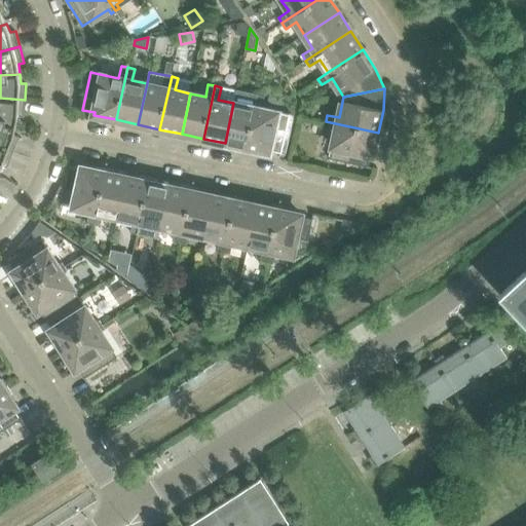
[(247,148),(258,96),(252,94),(249,106),(233,103),(225,143),(247,148)]
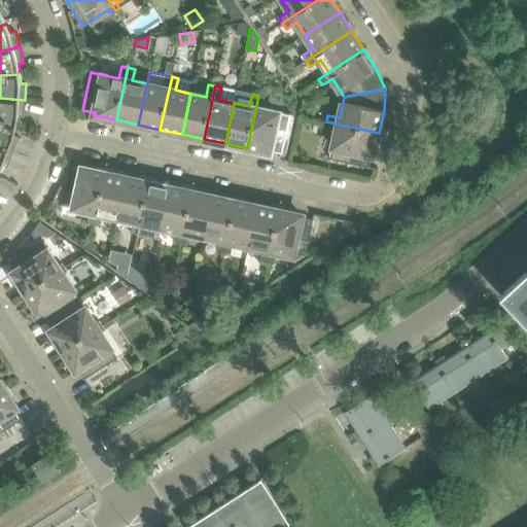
[(294,116),(290,115),(262,109),(265,97),(258,96),(247,148),(270,153),(270,150),(286,154),(294,116)]
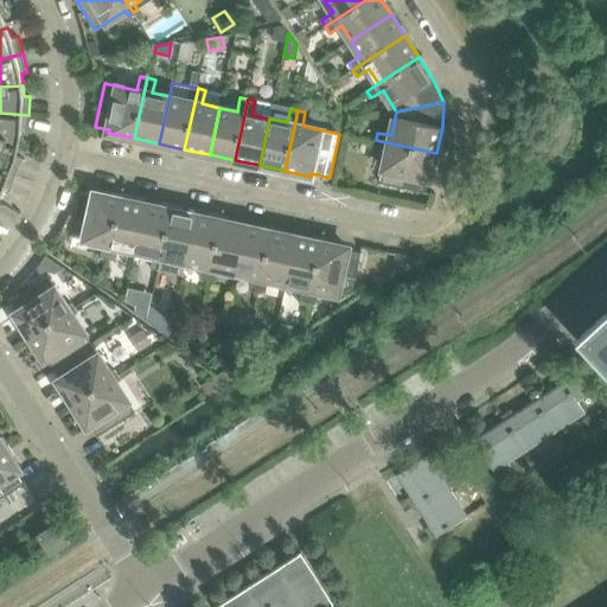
[(27,134),(29,115),(0,113),(0,140),(19,145),(21,133),(27,134)]
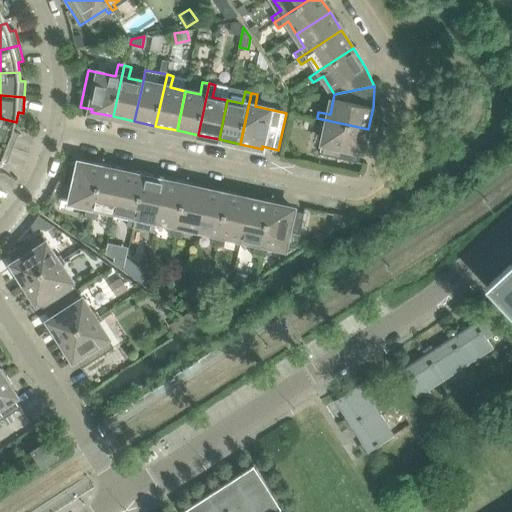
[(14,131),(16,122),(0,118),(0,142),(13,148),(19,133),(14,131)]
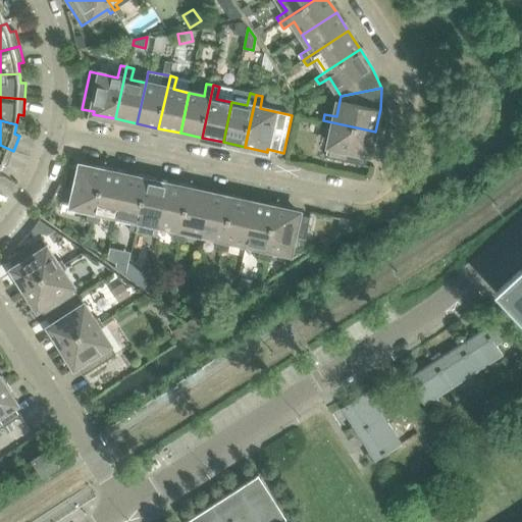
[(370,154),(374,137),(375,132),(323,120),(321,126),(333,129),(327,157),(365,165),(368,154),(370,154)]
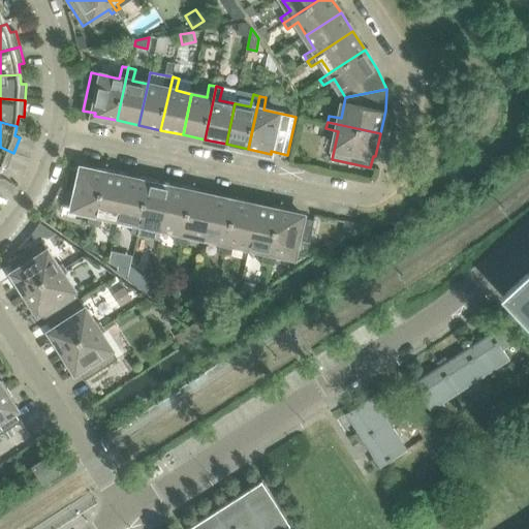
[(7,168),(13,153),(0,147),(0,169),(2,166),(7,168)]
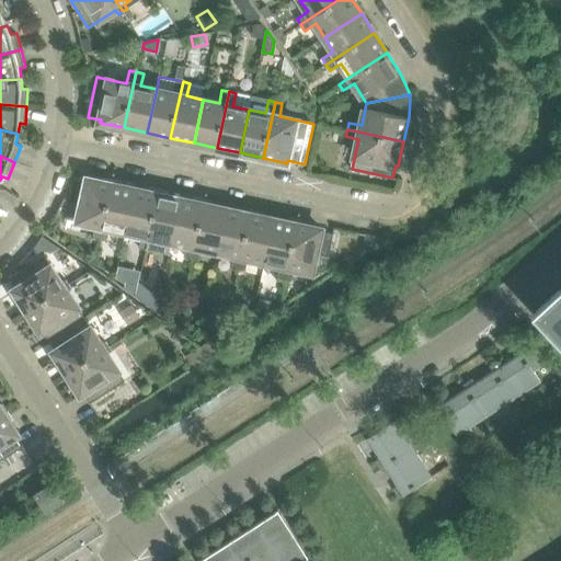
[(100,239),(112,183),(88,178),(88,181),(75,178),(66,218),(95,225),(93,238),(100,239)]
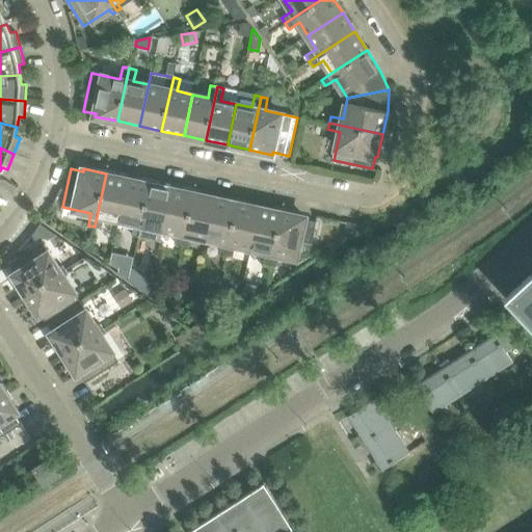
[(120,219),(128,179),(106,174),(95,227),(101,229),(104,216),(120,219)]
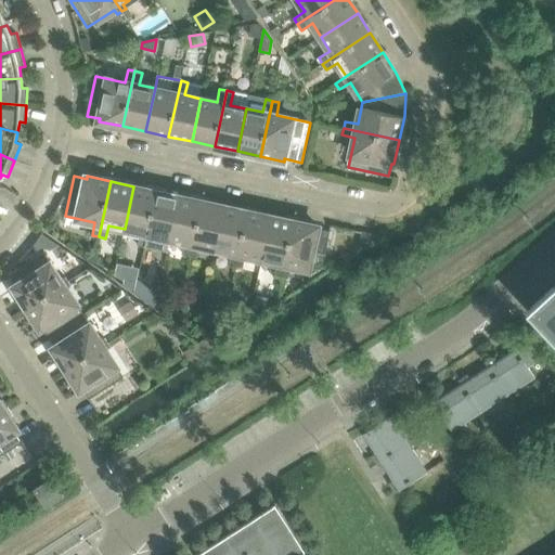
[(144,247),(156,191),(133,186),(125,229),(140,232),(138,245),(144,247)]
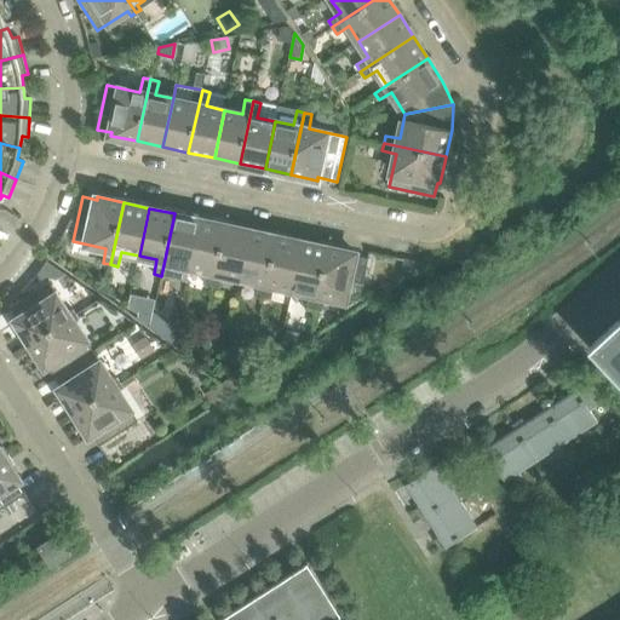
[(190,267),(200,219),(174,213),(161,276),(170,277),(172,263),(190,267)]
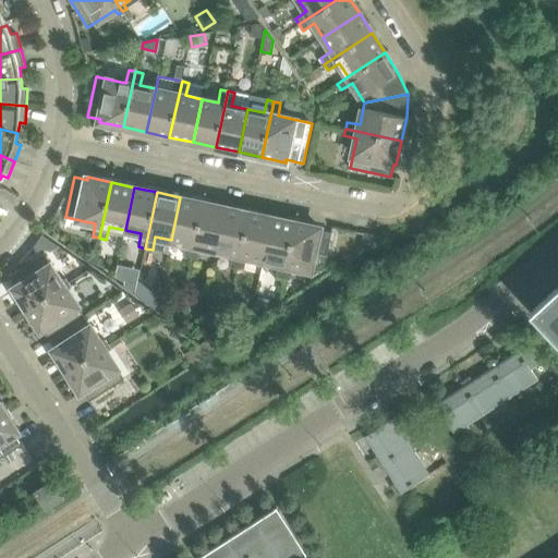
[(192,258),(204,203),(180,197),(171,240),(187,244),(184,256),(192,258)]
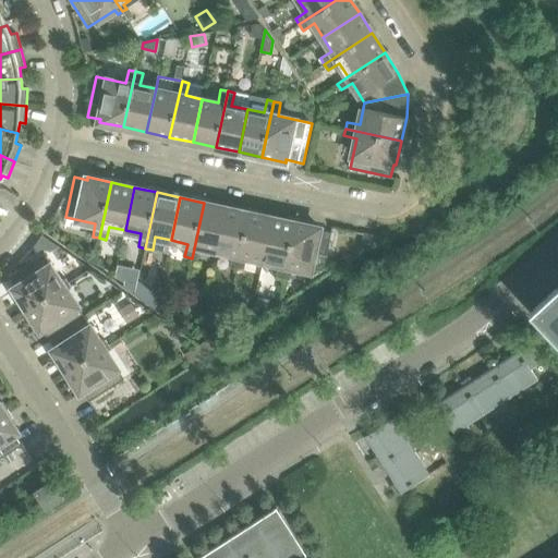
[(217,251),(227,207),(204,203),(192,258),(198,259),(201,246),(217,251)]
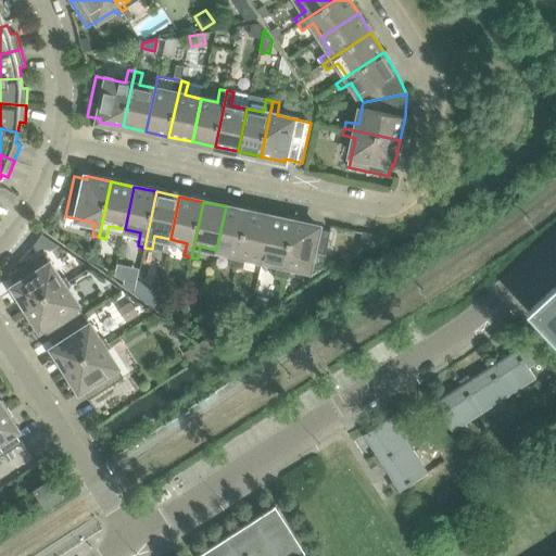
[(237,267),(249,212),(226,206),(216,250),(232,253),(229,265),(237,267)]
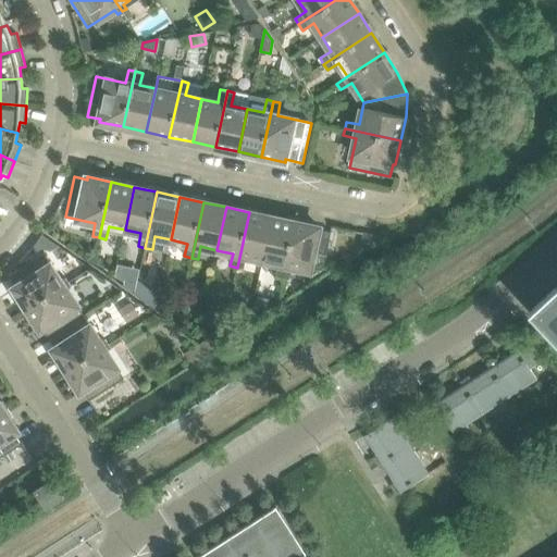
[(262,260),(272,217),(249,212),(237,268),(244,269),(247,257),(262,260)]
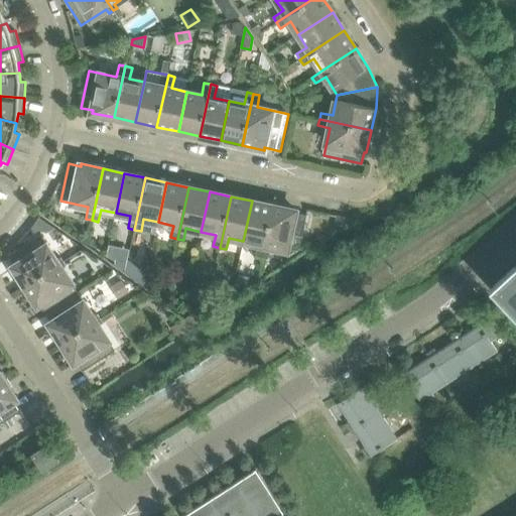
[(261,257),(272,206),(252,201),(243,241),(257,244),(256,256),(261,257)]
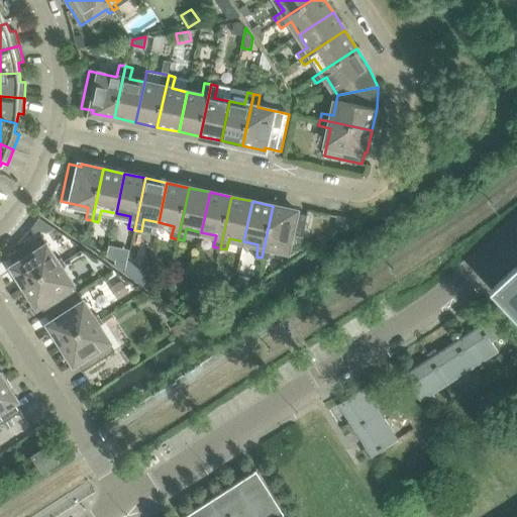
[(302,236),(307,215),(296,213),(296,211),(273,206),(262,257),(269,259),(272,247),(287,250),(291,233),(302,236)]
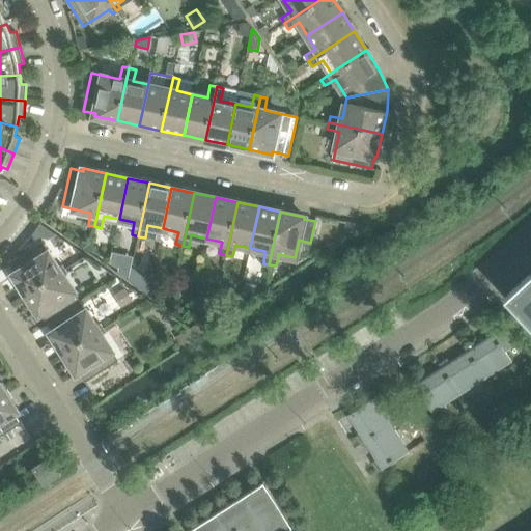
[(343,241),(366,225),(346,221),(343,241)]
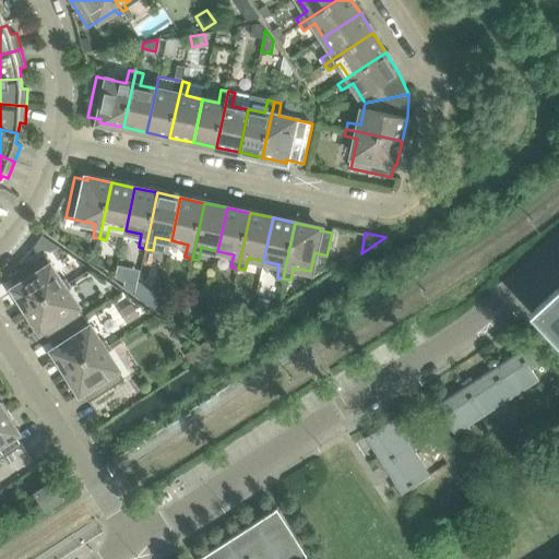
[(69,284),(66,278),(61,282),(44,254),(9,277),(16,288),(14,289),(27,310),(69,284)]
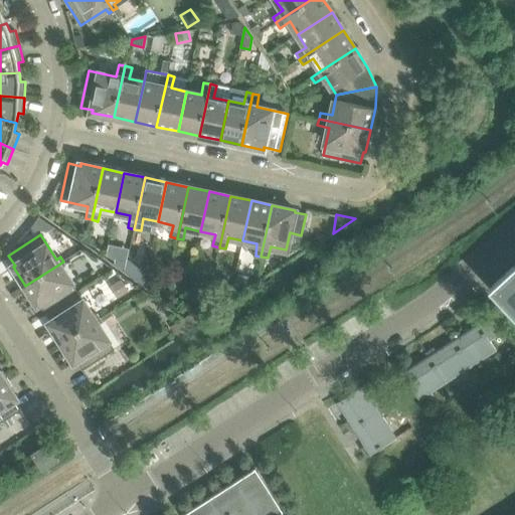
[(110,244),(107,256),(116,259),(119,247),(110,244)]
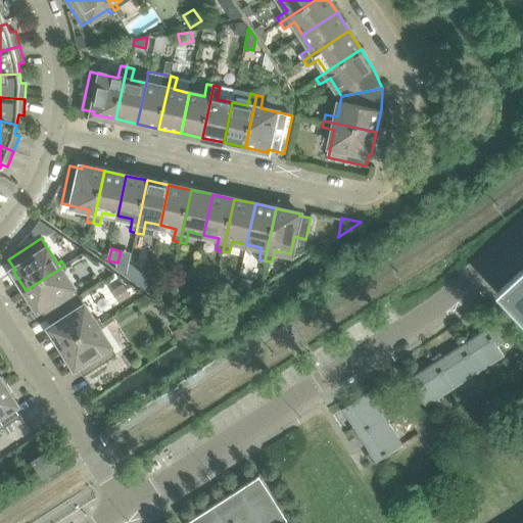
[(79,296),(63,272),(67,270),(64,266),(26,290),(38,310),(40,308),(46,318),(79,296)]
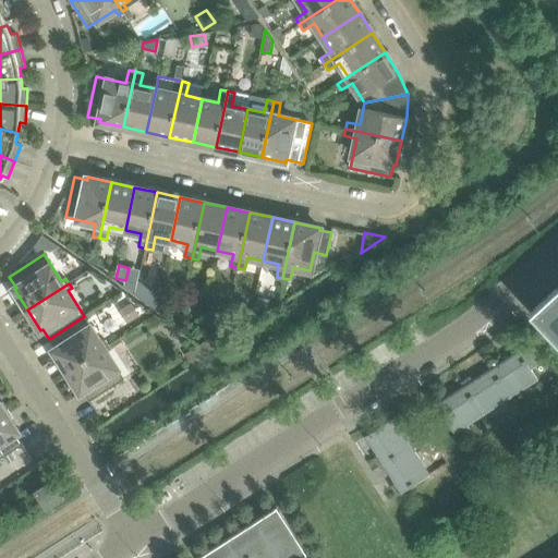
[(557,287),(531,313),(557,342),(557,287)]
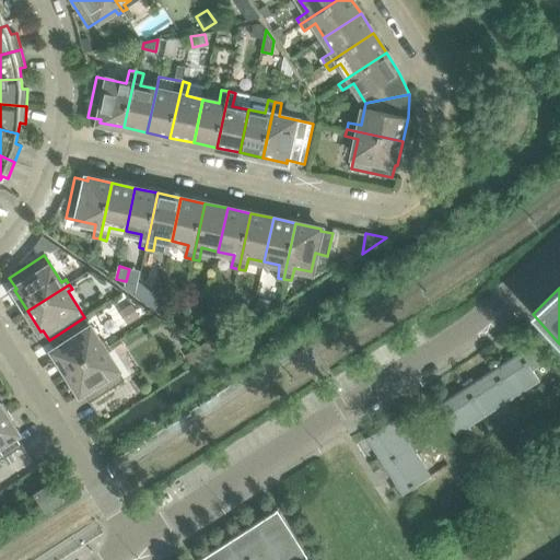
[(140,317),(131,304),(119,312),(128,325),(140,317)]
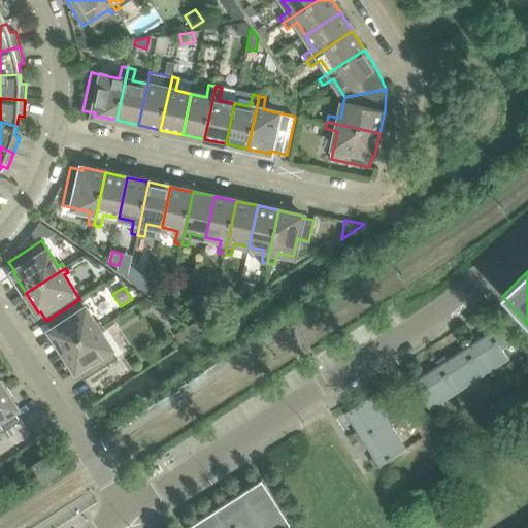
[(205,309),(209,291),(196,288),(192,306),(205,309)]
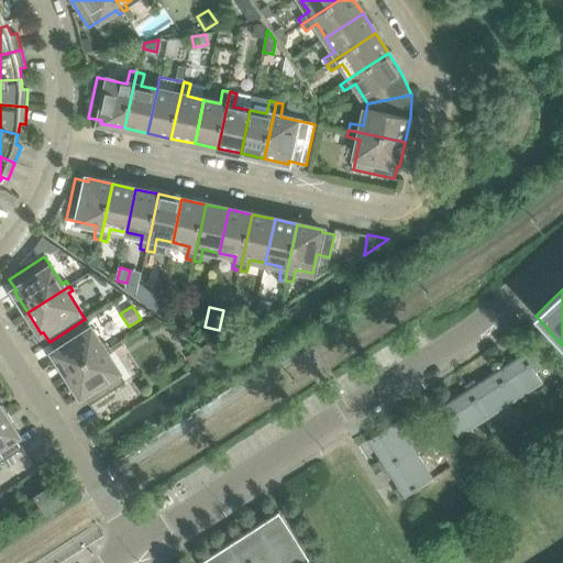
[(109,348),(107,343),(102,346),(85,319),(50,342),(56,352),(54,354),(67,374),(109,348)]
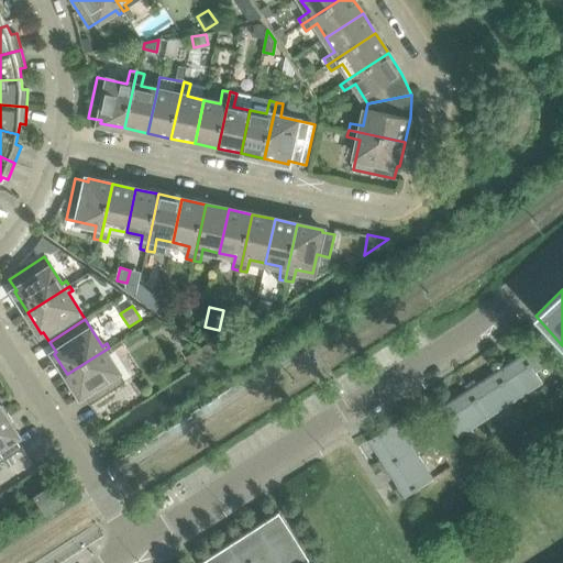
[(218,356),(218,348),(210,343),(202,348),(202,356),(210,361),(218,356)]
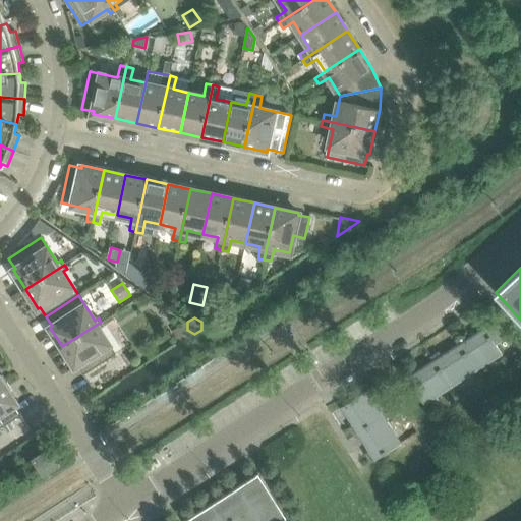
[(116,354),(100,329),(104,326),(101,322),(62,346),(75,365),(77,364),(83,374),(116,354)]
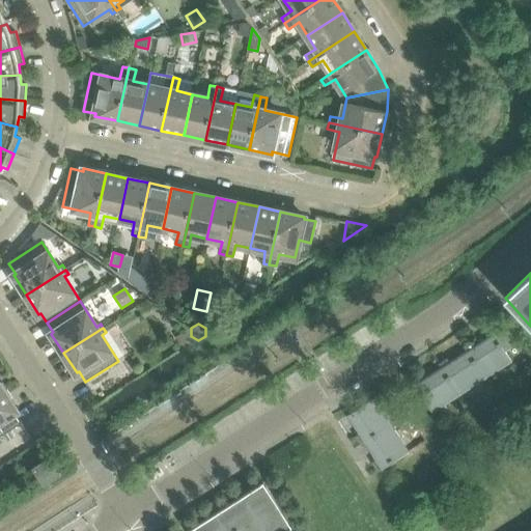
[(511,361),(505,352),(513,346),(507,337),(499,342),(494,334),(476,346),(473,342),(465,347),(468,352),(484,378),(511,361)]
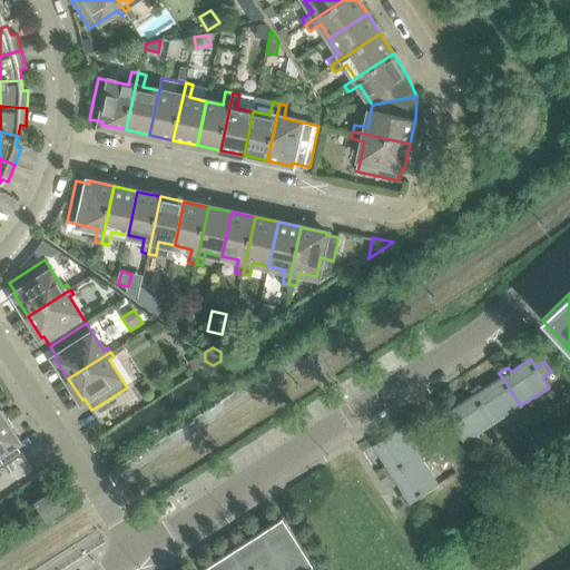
[(520,405),(502,377),(483,390),(480,385),(471,391),(474,395),(493,423),(520,405)]
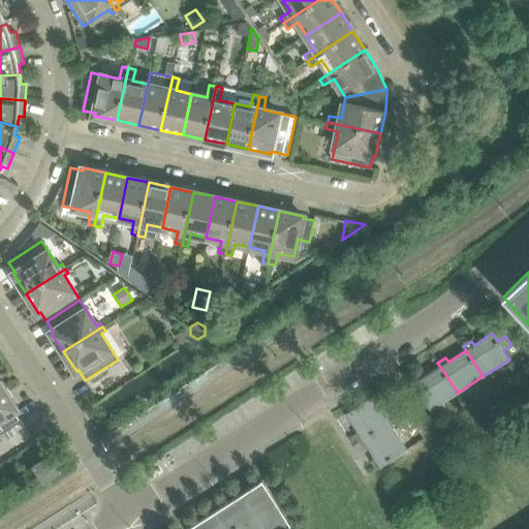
[(458,393),(440,367),(423,378),(419,374),(411,379),(414,383),(413,383),(431,410),(458,393)]
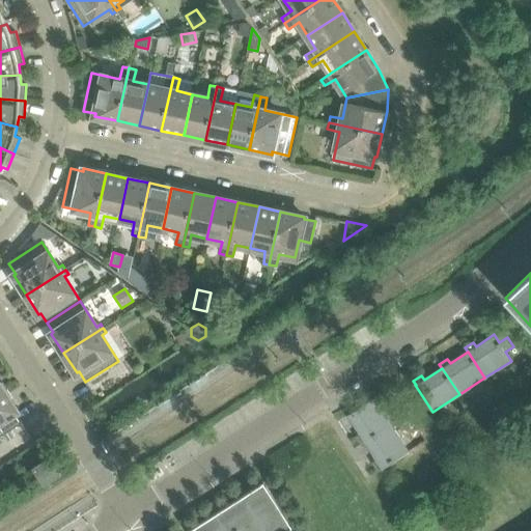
[(0,437),(22,423),(15,413),(17,411),(4,391),(0,394),(0,437)]
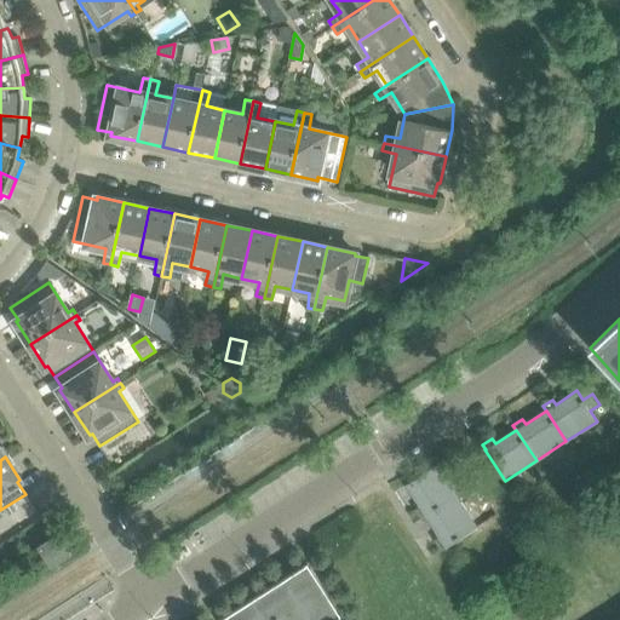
[(458,497),(437,465),(407,486),(420,506),(415,510),(422,520),(426,517),(458,497)]
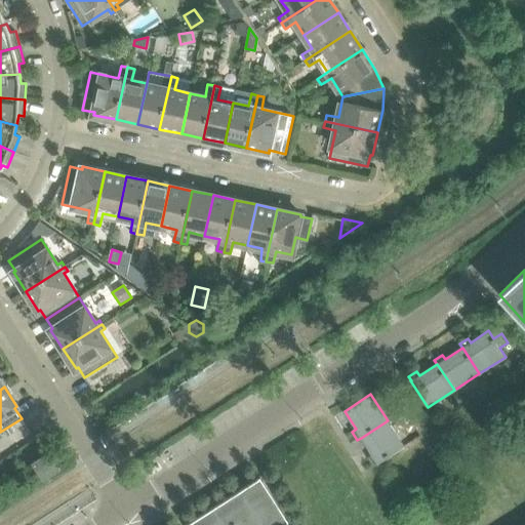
[(404,446),(388,420),(361,438),(372,454),(368,457),(373,466),(404,446)]
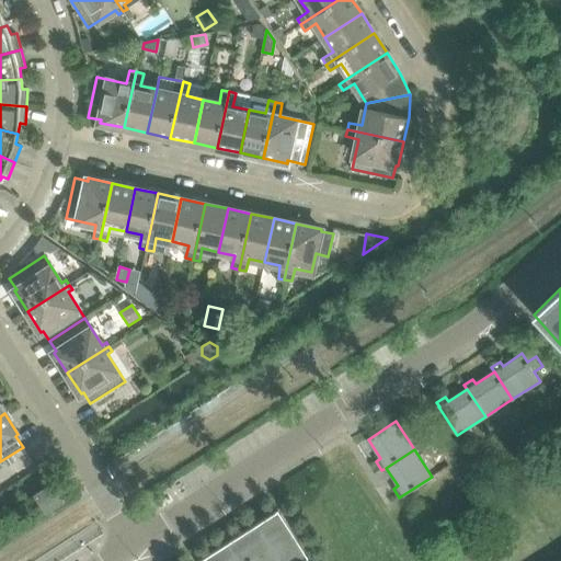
[(61,502),(53,488),(52,487),(37,496),(47,511),(61,502)]
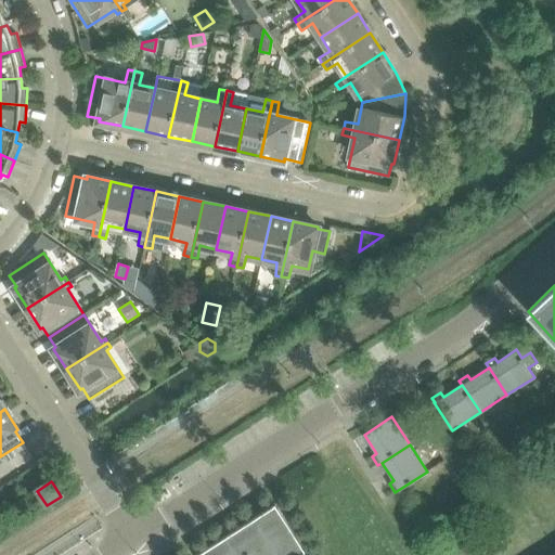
[(296,554),(304,551),(304,552),(306,551),(275,503),(274,504),(274,505),(198,554),(198,553),(197,554),(296,554)]
